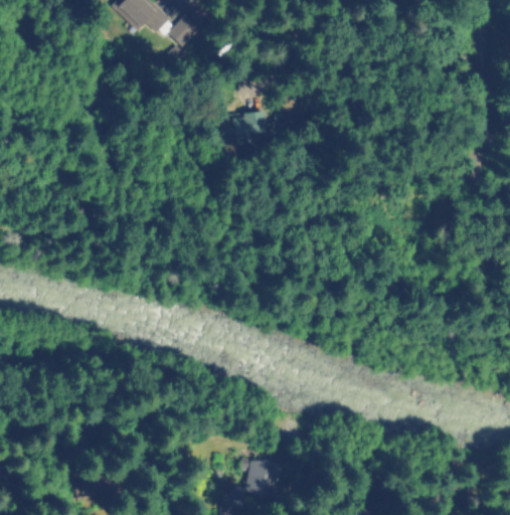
[(125,0),(151,0),(159,8),(160,8),(169,18),(156,30),(148,20),(140,28),(119,6),(125,0)]
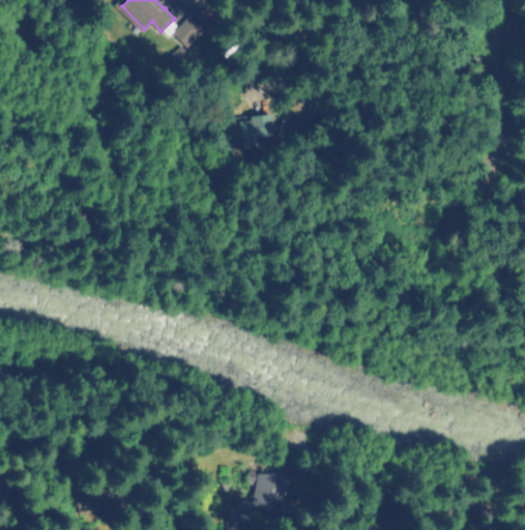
[(202,0),(215,15),(186,46),(171,29),(200,0),(202,0)]
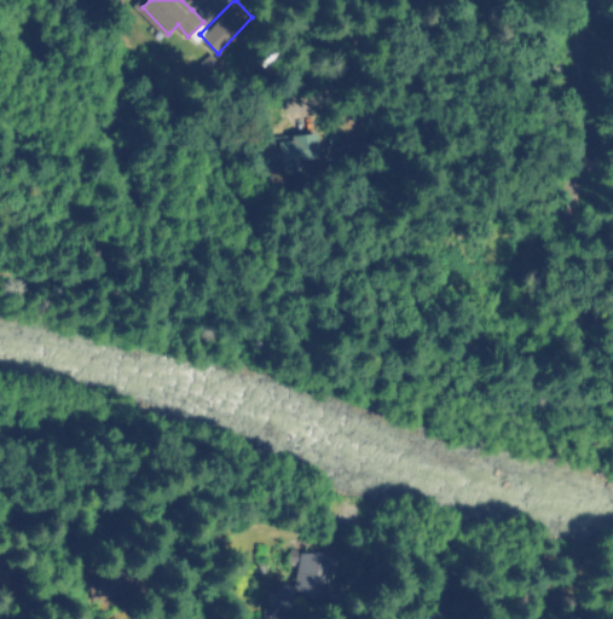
[(299,171),(270,172),(269,137),(319,134),(321,158),(298,160),(299,171)]
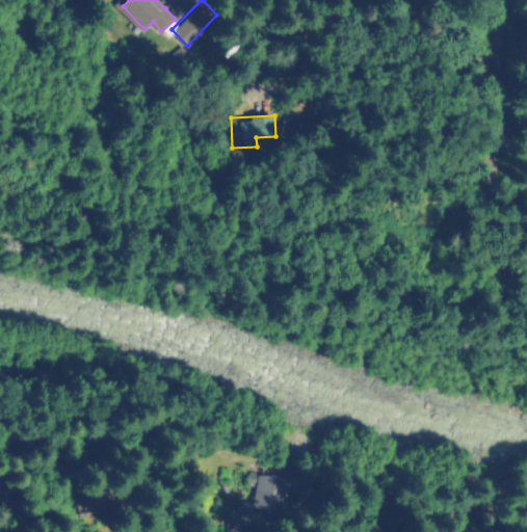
[(289,483),(289,508),(260,509),(260,504),(253,504),(254,520),(234,520),(234,499),(253,499),(252,482),(259,482),(259,474),(280,473),(280,483),(289,483)]
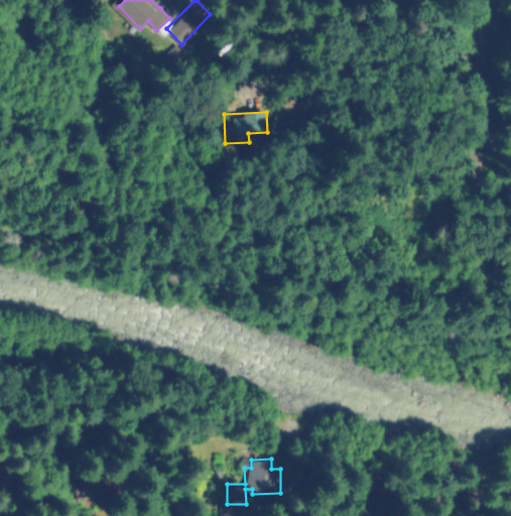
[(0,464),(9,473),(0,482),(0,464)]
